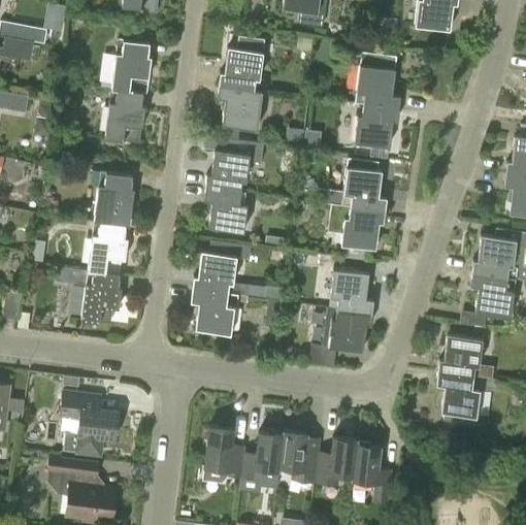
[(123,0),(122,8),(139,10),(139,13),(157,15),(159,0),(123,0)]
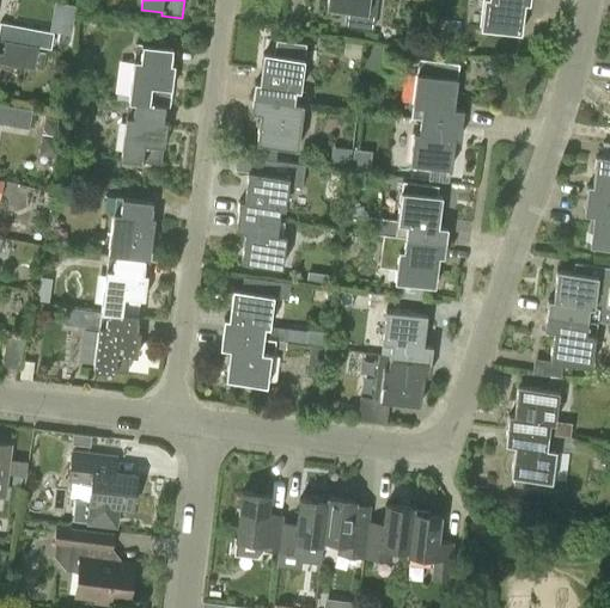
[(379,2),(370,1),(370,0),(329,0),(327,20),(346,23),(346,30),(374,34),(379,2)]
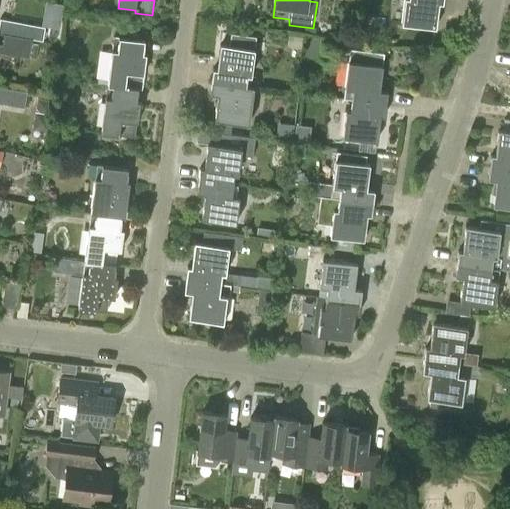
[(444,6),(444,0),(406,0),(402,26),(436,31),(440,6),(444,6)]
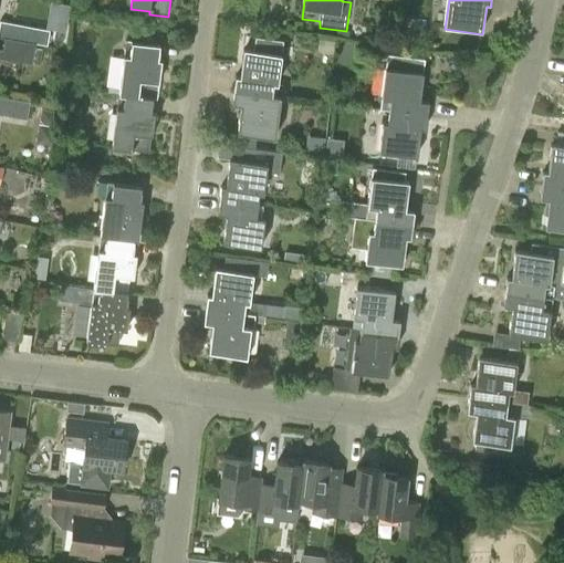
[(72,10),(52,6),(48,29),(68,33),(72,10)]
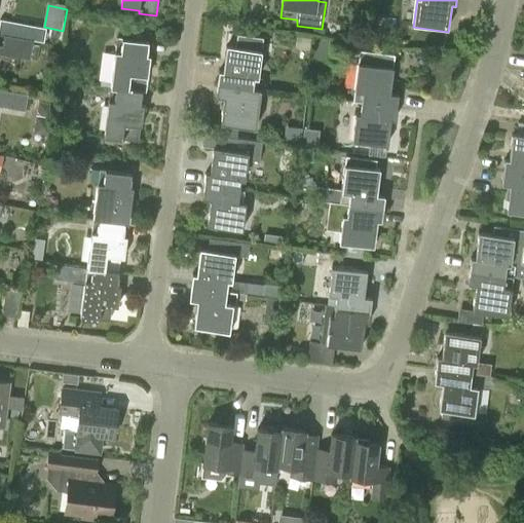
[(0,25),(0,38),(5,40),(34,45),(45,47),(47,33),(33,31),(0,25)]
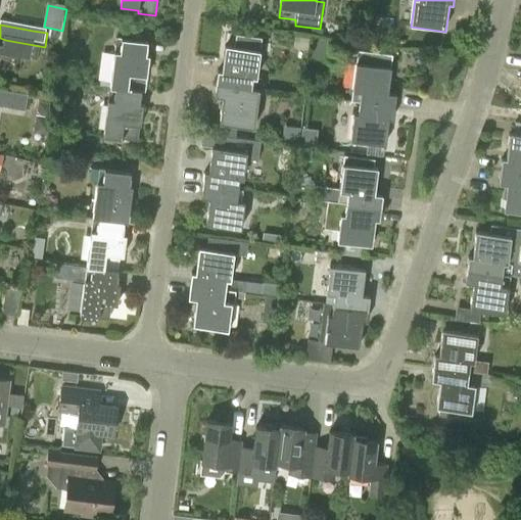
[(219,74),(217,87),(251,91),(253,80),(257,80),(263,41),(237,38),(235,49),(226,48),(223,74),(219,74)]
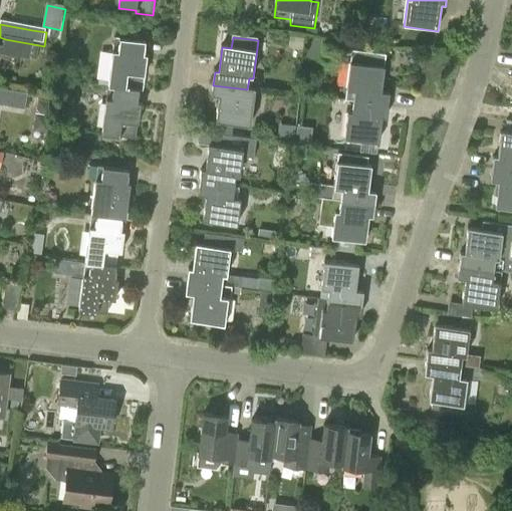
[(0,55),(30,61),(33,44),(5,39),(3,49),(0,48),(0,55)]
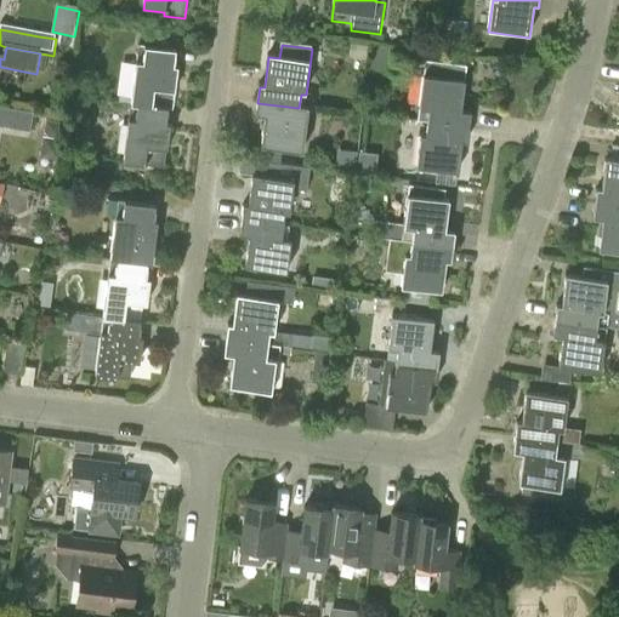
[(140,47),(131,107),(169,112),(174,112),(179,69),(175,68),(176,52),(140,47)]
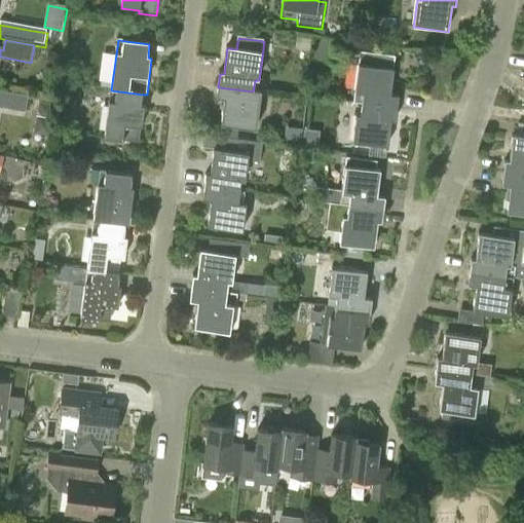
[(314,64),(329,66),(331,42),(317,40),(314,64)]
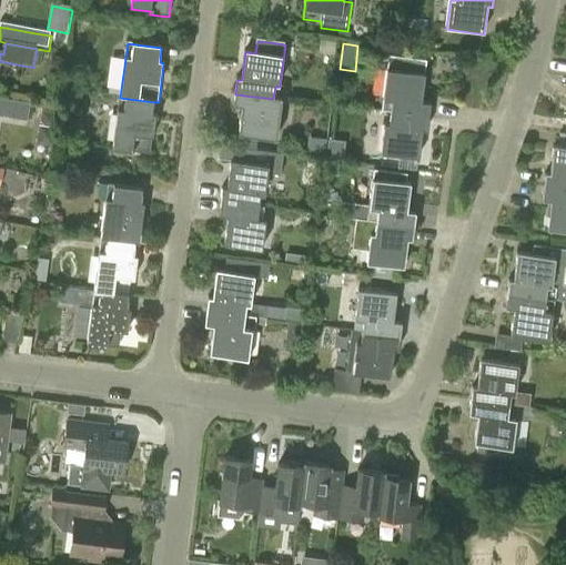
[(431,106),(422,104),(427,62),(390,57),(382,112),(391,113),(430,119),(431,106)]
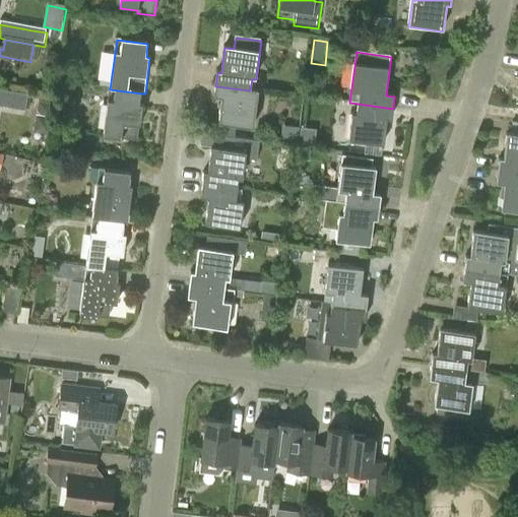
[(254,129),(258,91),(250,90),(215,86),(214,99),(222,100),(218,125),(221,125),(220,137),(221,137),(235,139),(237,127),(254,129)]
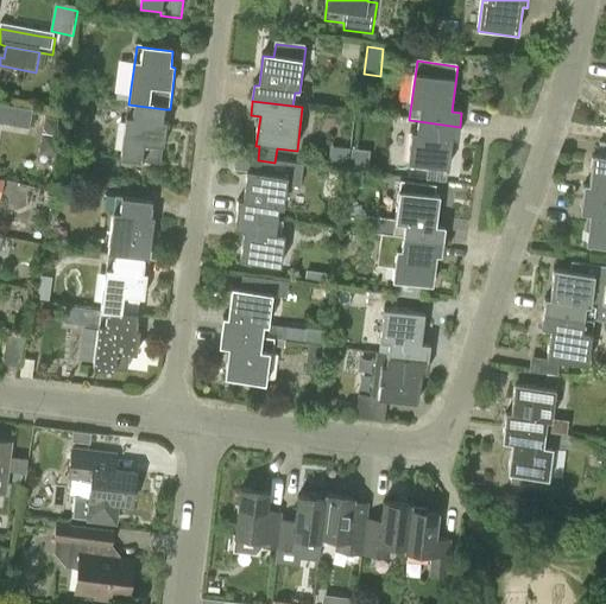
[(164,124),(165,109),(128,105),(121,161),(162,166),(163,156),(168,124),(164,124)]
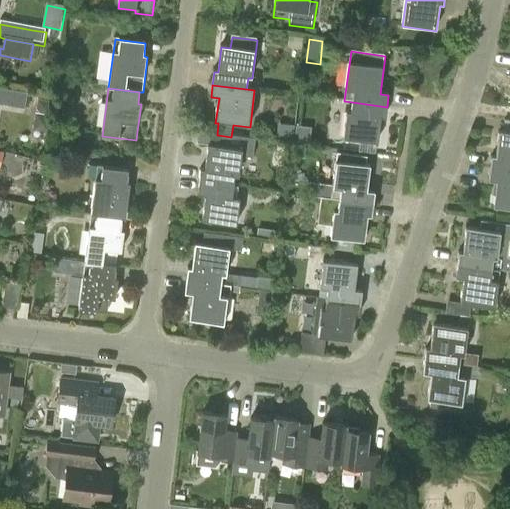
[(0,89),(0,106),(26,111),(28,95),(0,89)]
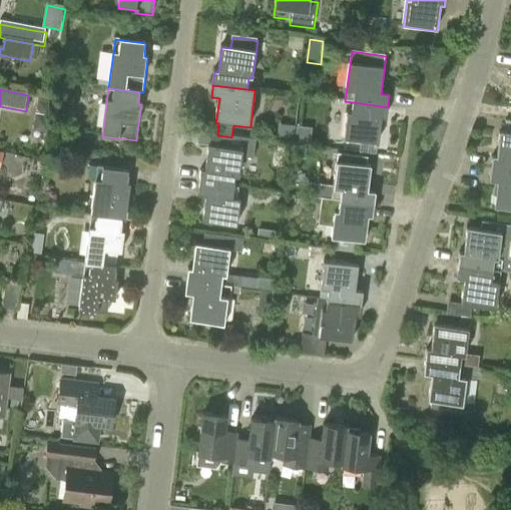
[(50,114),(51,100),(39,99),(38,108),(41,113),(50,114)]
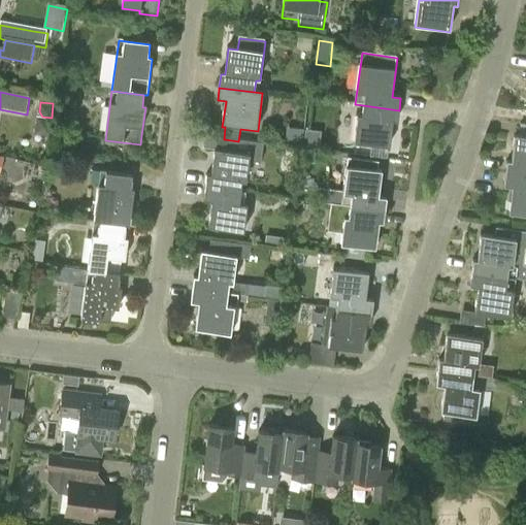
[(397,123),(399,110),(363,105),(362,116),(358,116),(354,143),(390,149),(393,123),(397,123)]
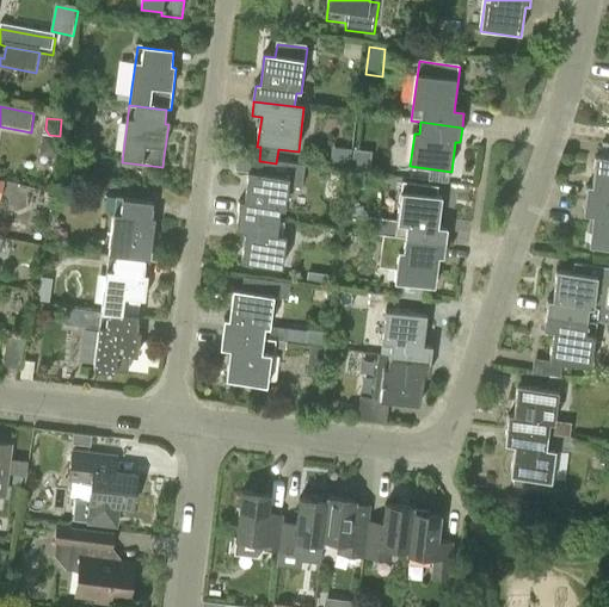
[(608,160),(596,159),(592,189),(588,187),(585,204),(608,208),(608,160)]
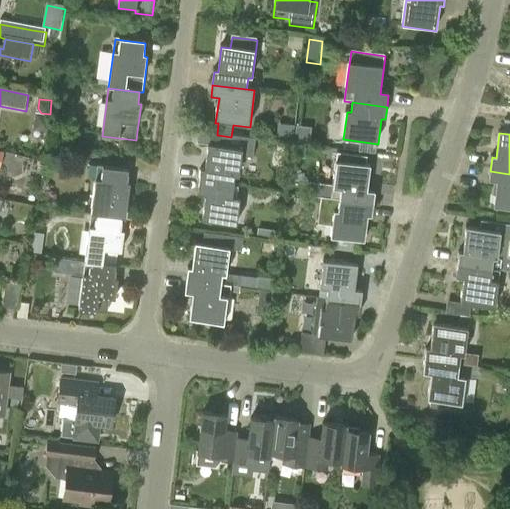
[(256,140),(231,137),(218,135),(217,135),(215,147),(208,146),(205,171),(201,171),(199,183),(233,188),(235,176),(239,177),(241,158),(253,160),(256,140)]
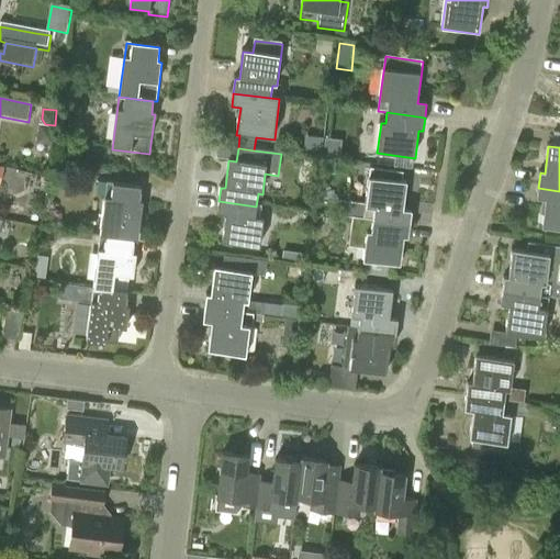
[(336,164),(324,161),(323,174),(335,176),(336,164)]
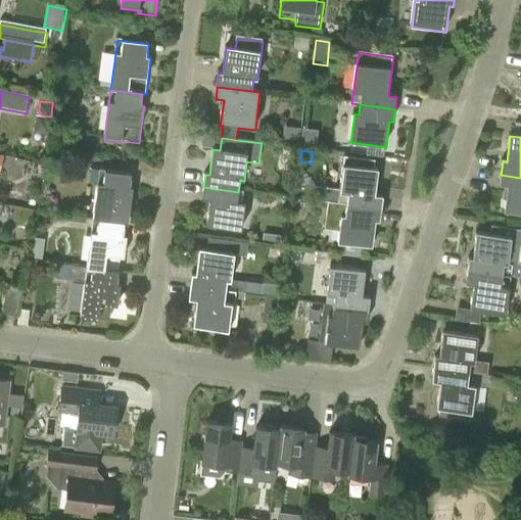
[(343,167),(340,193),(339,204),(382,210),(383,197),(375,196),(379,171),(377,171),(378,158),(367,156),(366,170),(343,167)]
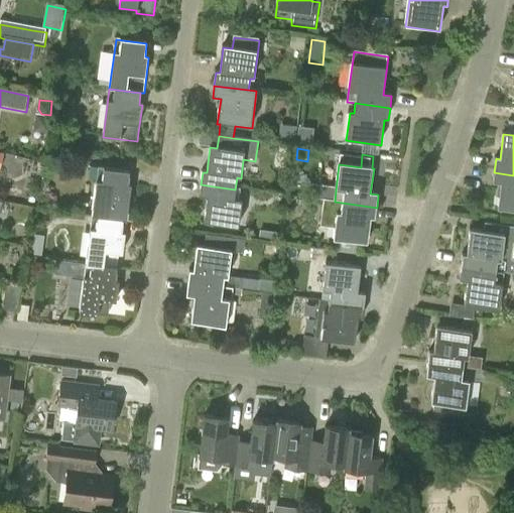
[(97,182),(92,218),(124,222),(122,221),(124,207),(129,208),(132,186),(128,186),(130,172),(91,169),(89,180),(97,182)]
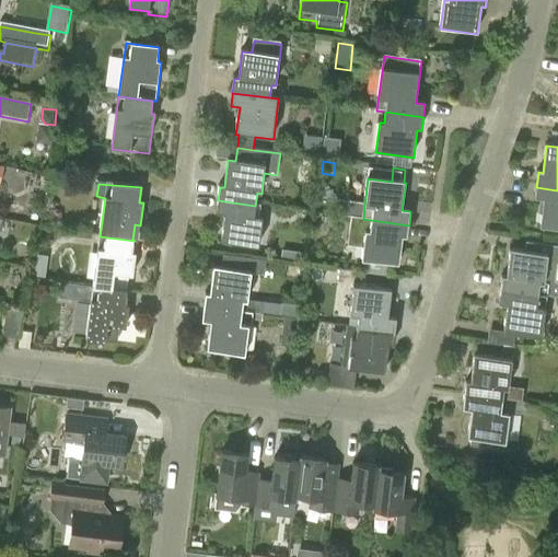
[(557,190),(536,187),(535,200),(543,201),(539,229),(557,231),(557,190)]
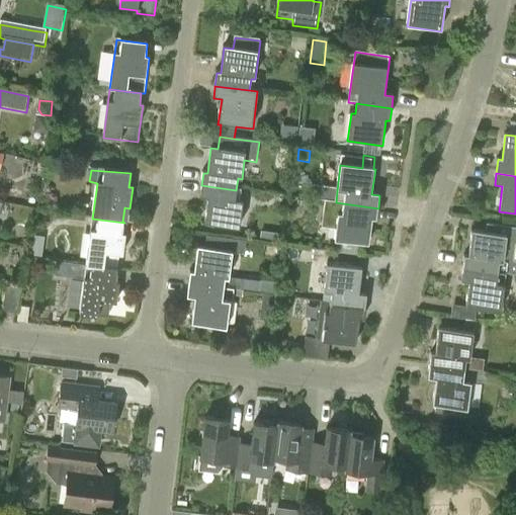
[(243,201),(235,200),(236,190),(201,185),(200,197),(207,198),(204,224),(239,229),(243,201)]
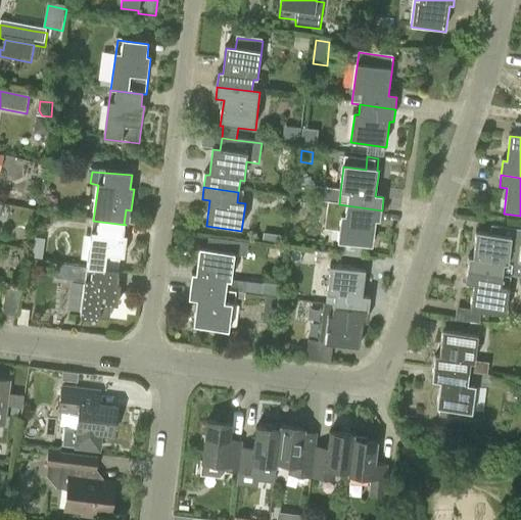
[(380,223),(382,210),(339,204),(328,203),(325,230),(339,232),(338,243),(373,247),(374,238),(376,223),(380,223)]
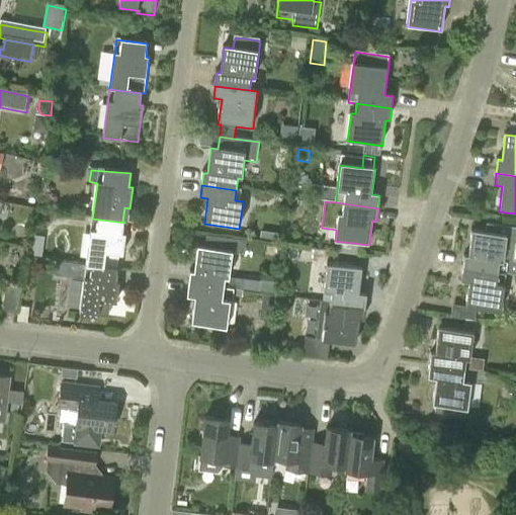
[(124,223),(92,219),(86,267),(117,271),(119,256),(123,256),(126,236),(122,235),(124,223)]
